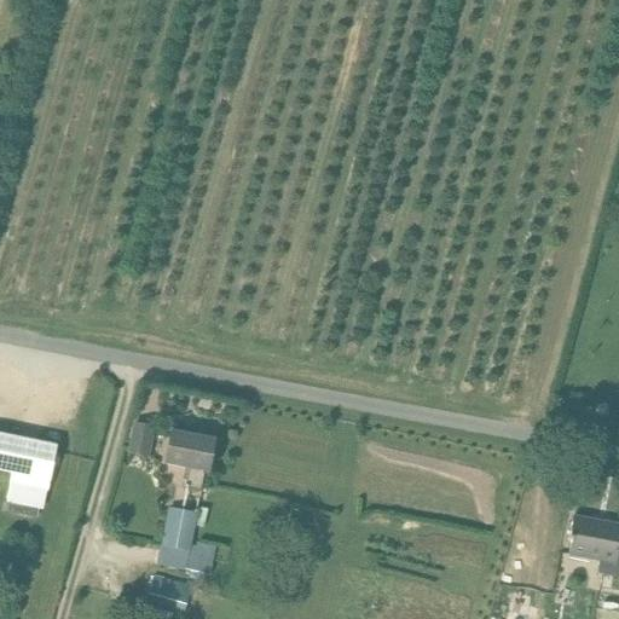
[(148,457),(154,428),(134,424),(128,452),(148,457)]
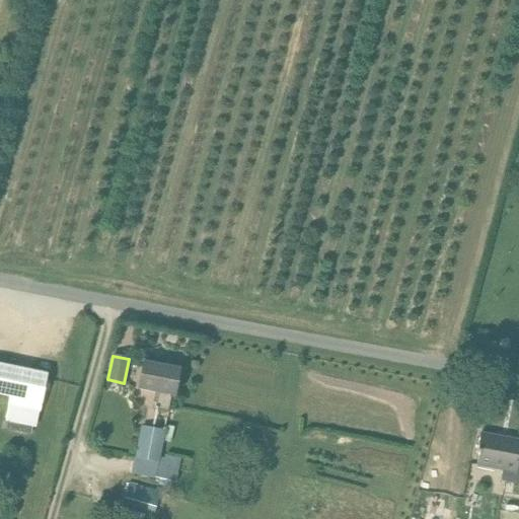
[(174,396),(179,369),(144,362),(138,389),(158,393),(155,409),(168,412),(171,395),(174,396)]
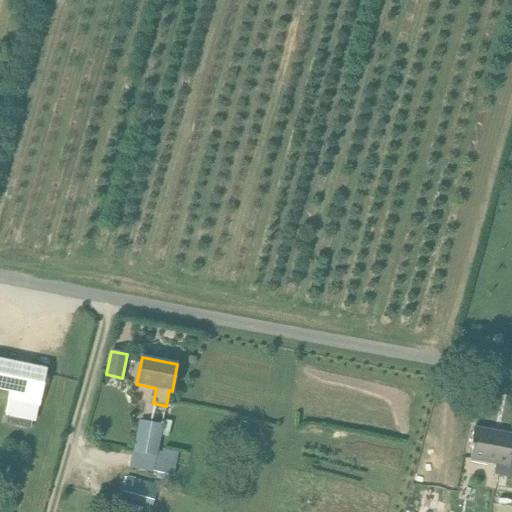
[(39,406),(47,369),(0,359),(0,389),(9,391),(8,400),(39,406)]
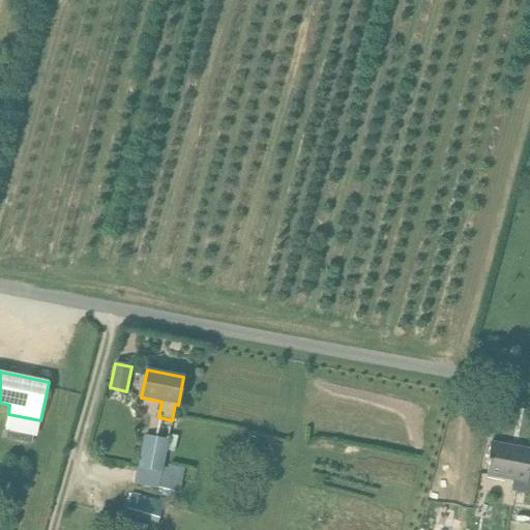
[(168,439),(146,435),(140,467),(140,469),(162,473),(162,469),(168,439)]
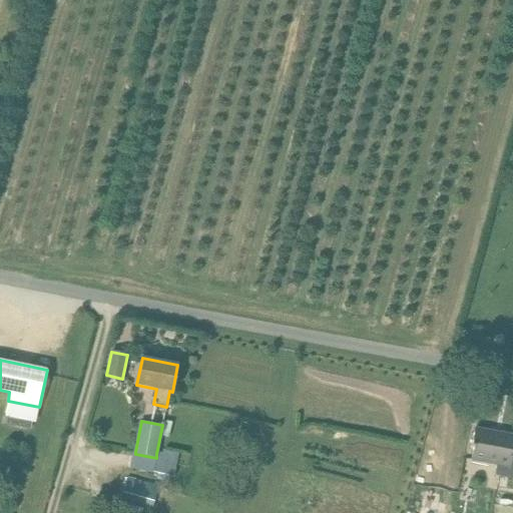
[(170,430),(172,423),(163,421),(162,428),(170,430)]
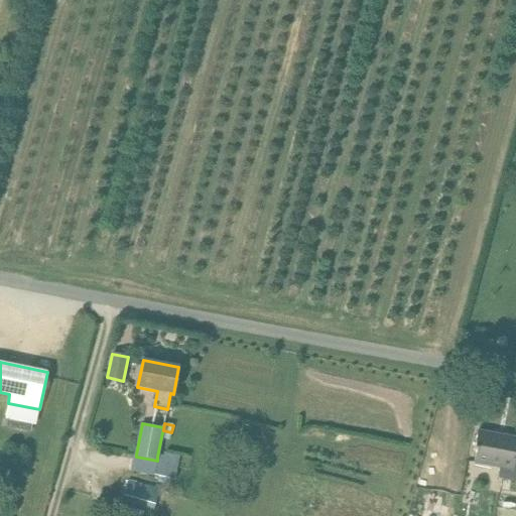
[(515,437),(505,435),(478,430),(477,434),(474,449),(477,450),(474,463),(500,468),(497,479),(515,482),(515,437)]
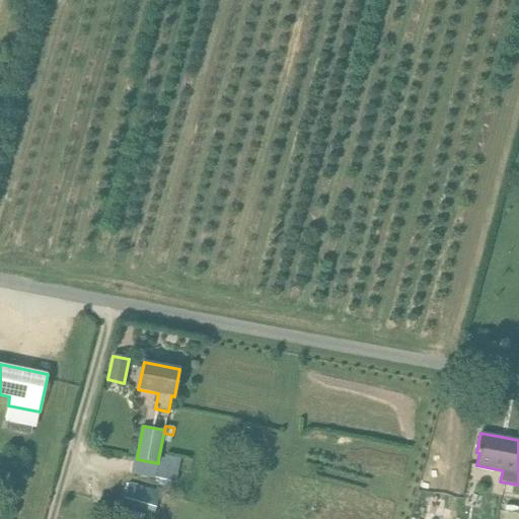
[(163,460),(158,459),(158,463),(155,478),(170,482),(173,467),(175,459),(164,456),(163,460)]
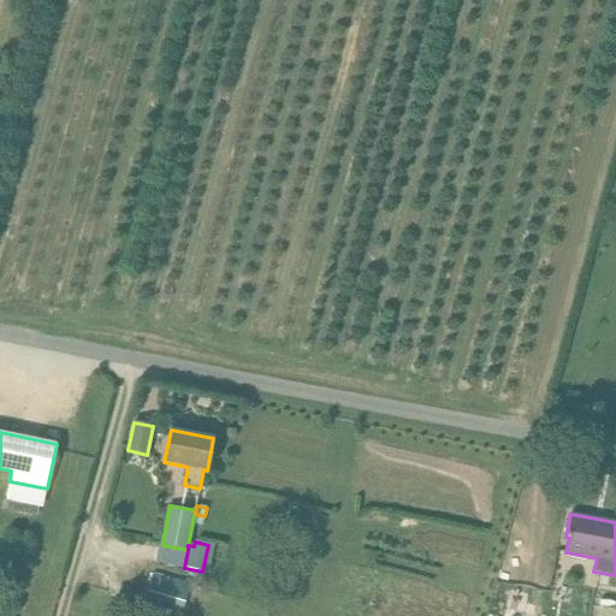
[(178,587),(150,580),(144,602),(183,612),(189,590),(178,587)]
